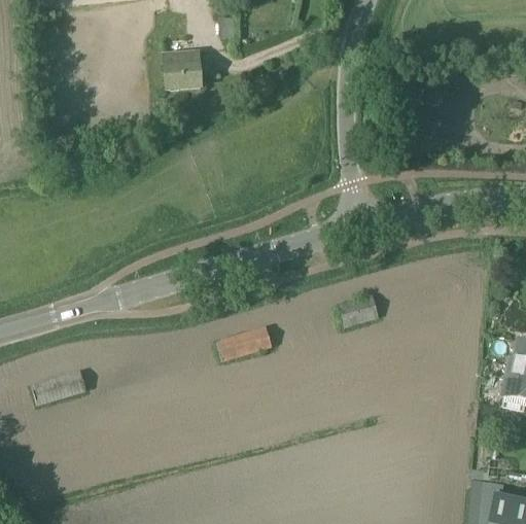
[(56,21),(55,9),(38,11),(38,23),(56,21)]
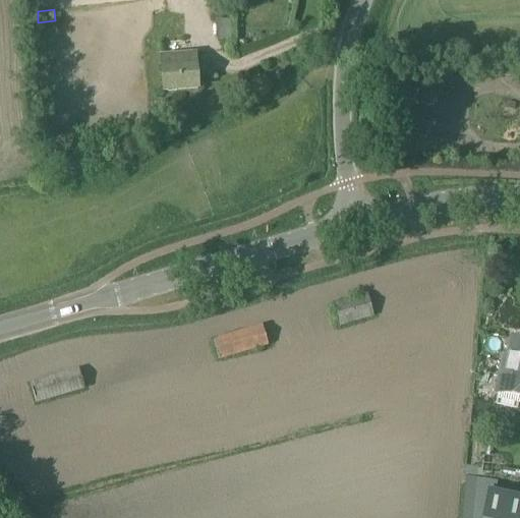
[(230,35),(231,20),(220,20),(219,35),(230,35)]
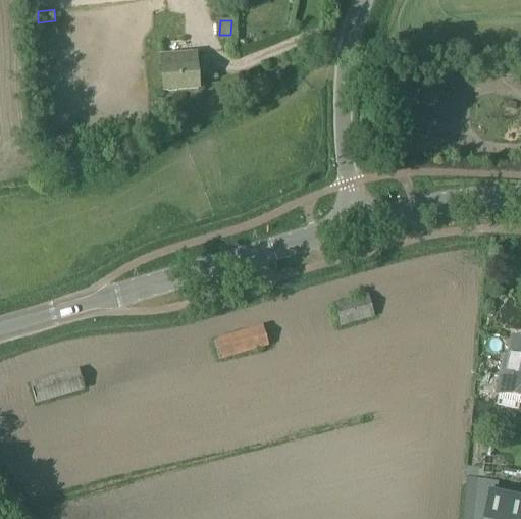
[(199,87),(196,51),(161,53),(163,89),(199,87)]
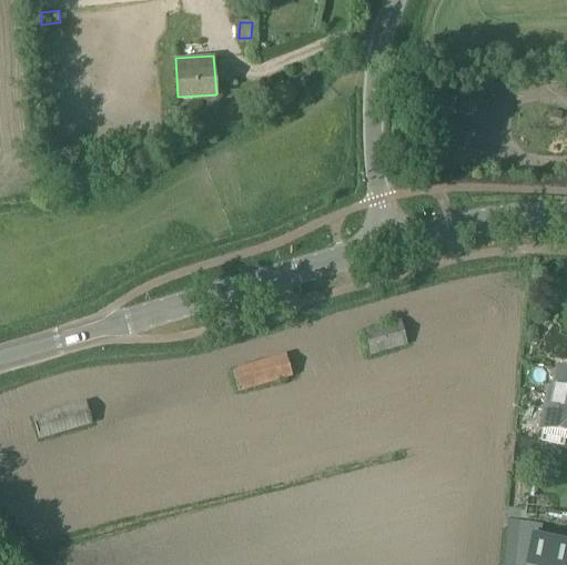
[(408,342),(401,318),(364,329),(371,353),(408,342)]
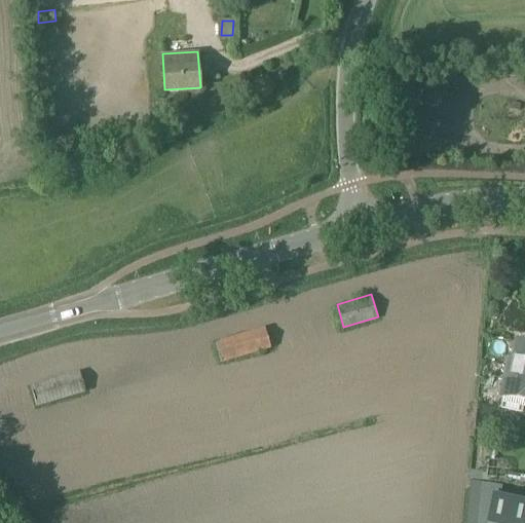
[(221,362),(271,347),(264,326),(215,339),(221,362)]
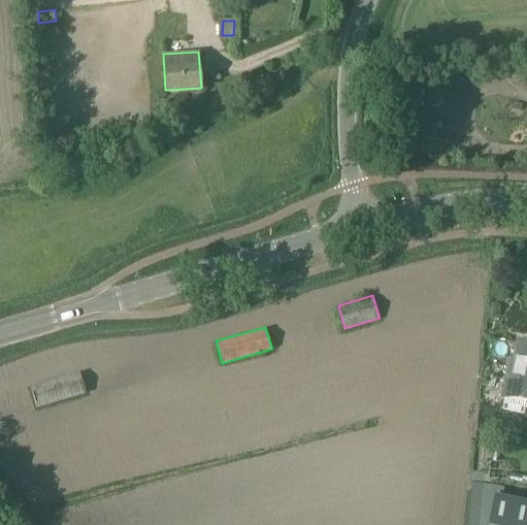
[(526,341),(519,339),(516,359),(512,358),(505,390),(526,394),(526,341)]
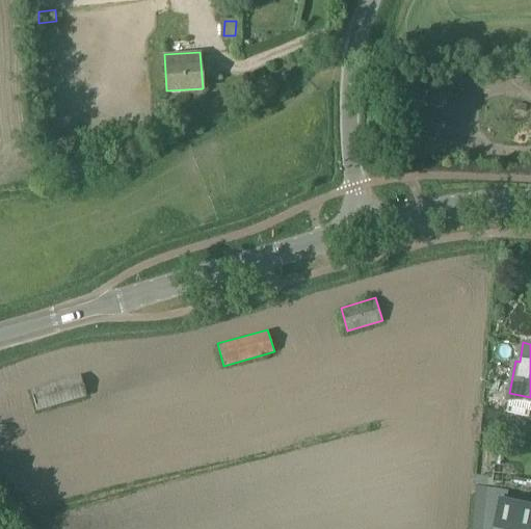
[(36,411),(87,395),(81,373),(30,388),(36,411)]
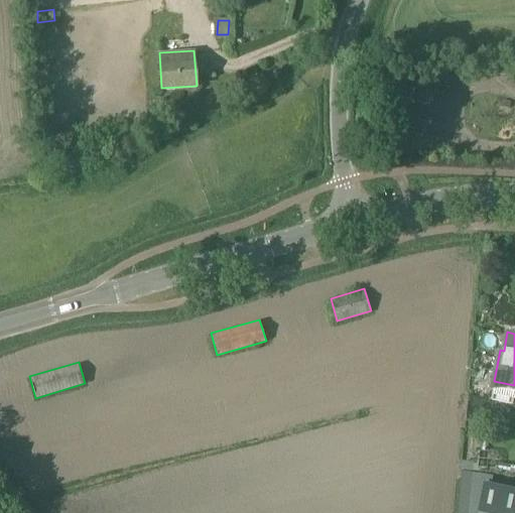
[(514,486),(491,481),(484,512),(514,512),(514,486)]
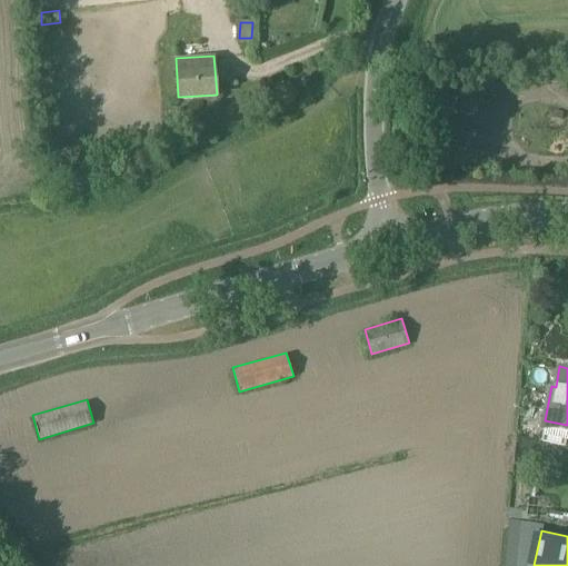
All buildings are outlined.
